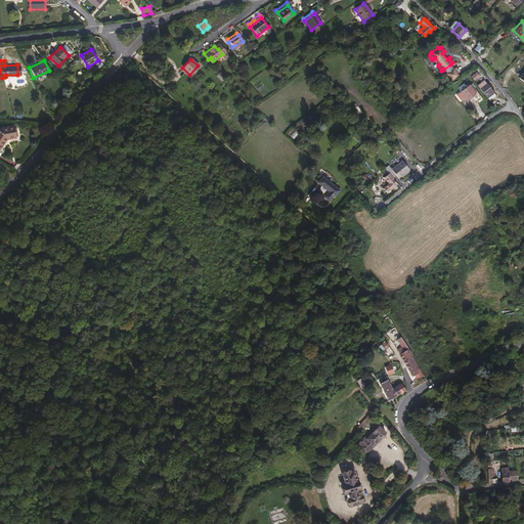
[(479,77),(475,71),(469,74),(474,81),(479,77)]
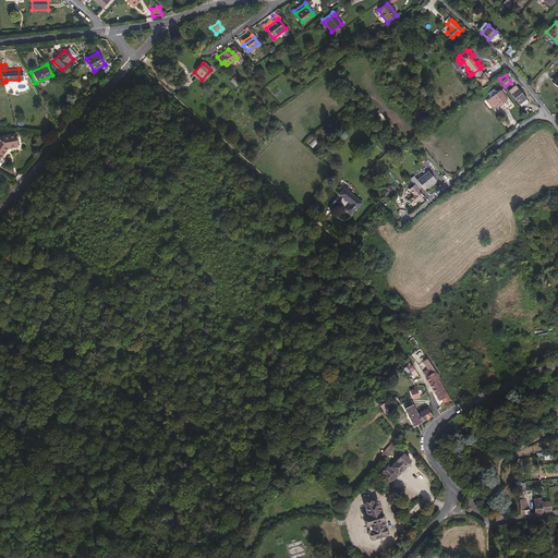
[(525,98),(516,85),(508,91),(519,104),(525,98)]
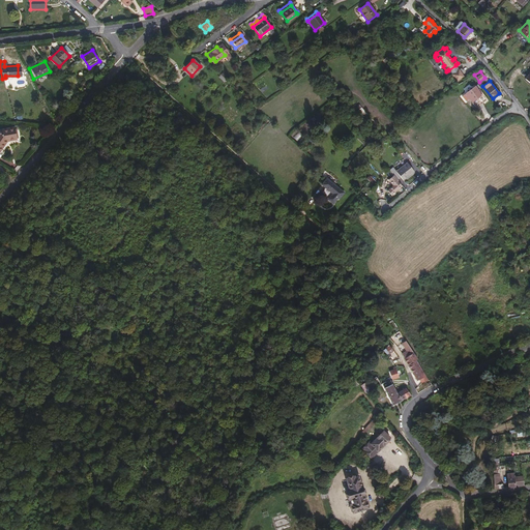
[(487,99),(478,89),(477,89),(475,86),(463,95),(467,100),(469,98),(476,108),(487,99)]
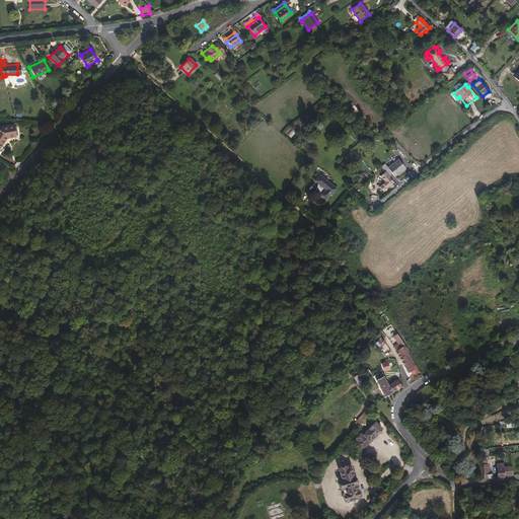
[(0,126),(0,146),(5,139),(15,137),(13,125),(0,126)]
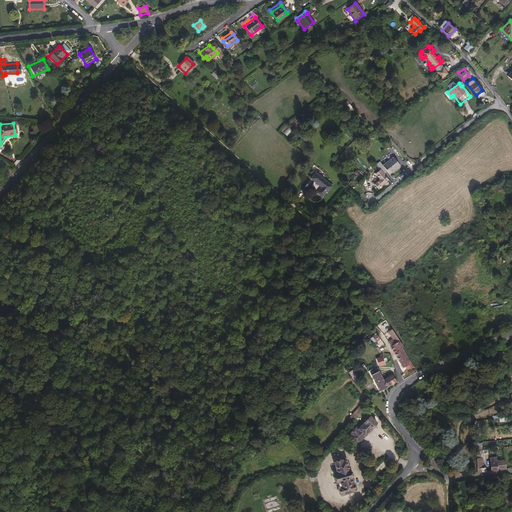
[(401,166),(394,157),(391,160),(398,168),(401,166)]
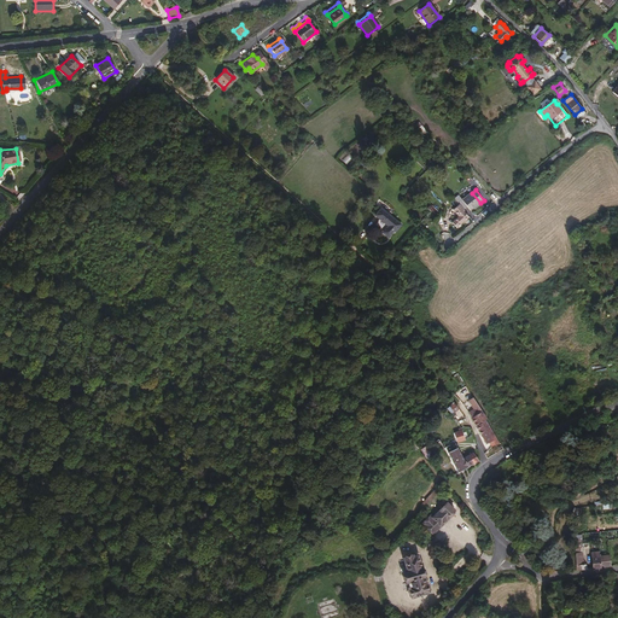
[(481,203),(472,193),(459,203),(465,210),(467,207),(470,210),(481,203)]
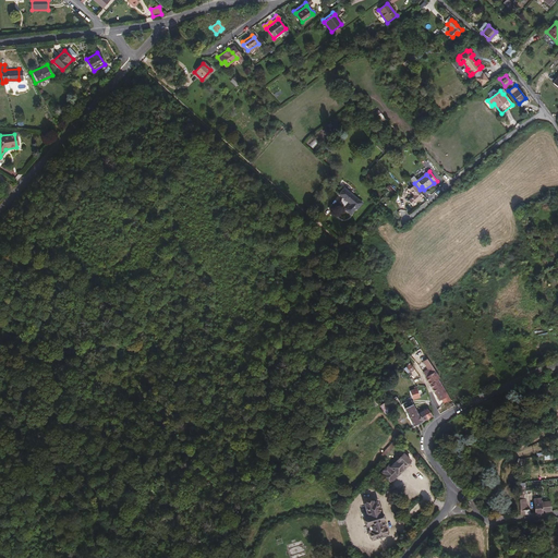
[(422,196),(417,191),(419,190),(414,184),(409,189),(414,194),(408,201),(412,205),(422,196)]
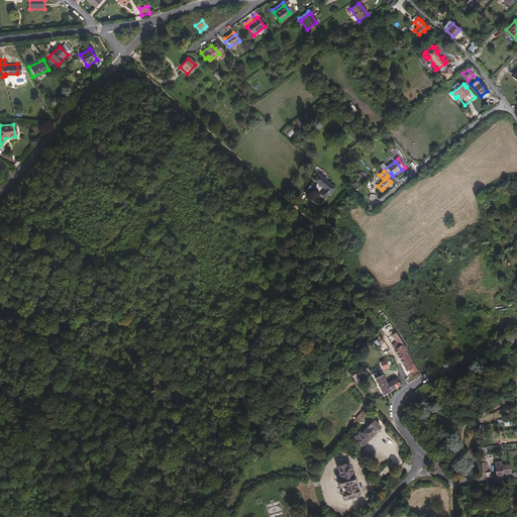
[(333,187),(323,180),(316,174),(311,181),(322,189),(317,195),(323,199),(327,193),(329,194),(333,187)]
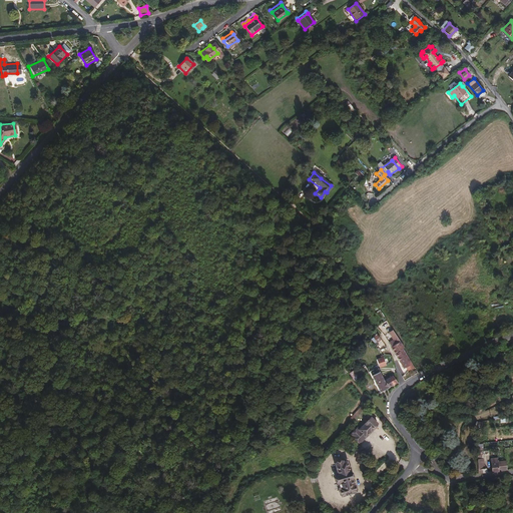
[(420,336),(430,329),(428,325),(417,331),(420,336)]
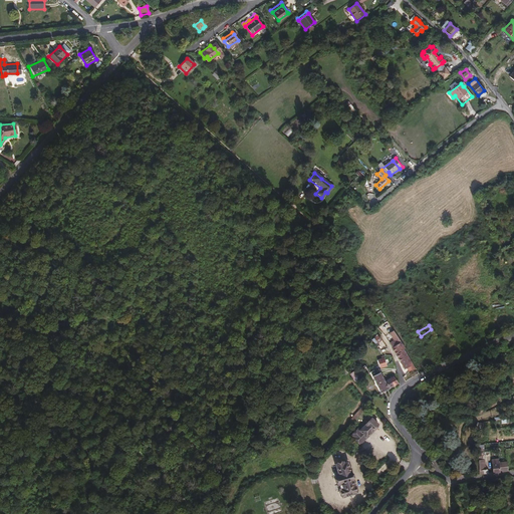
[(380,340),(377,336),(378,335),(376,332),(372,336),(373,337),(370,339),(375,347),(378,345),(378,343),(377,342),(380,340)]
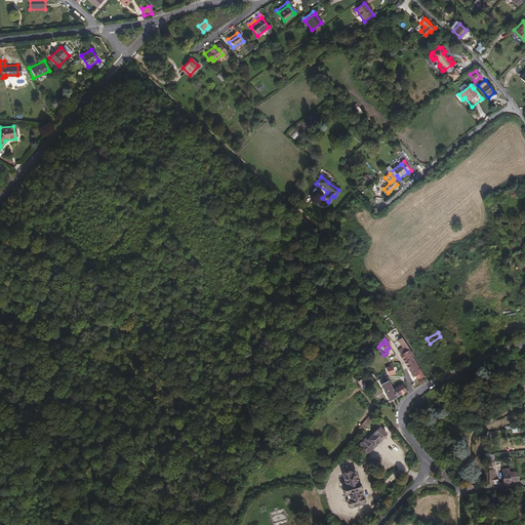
[(414,356),(410,350),(409,351),(407,352),(401,355),(405,362),(412,357),(414,356)]
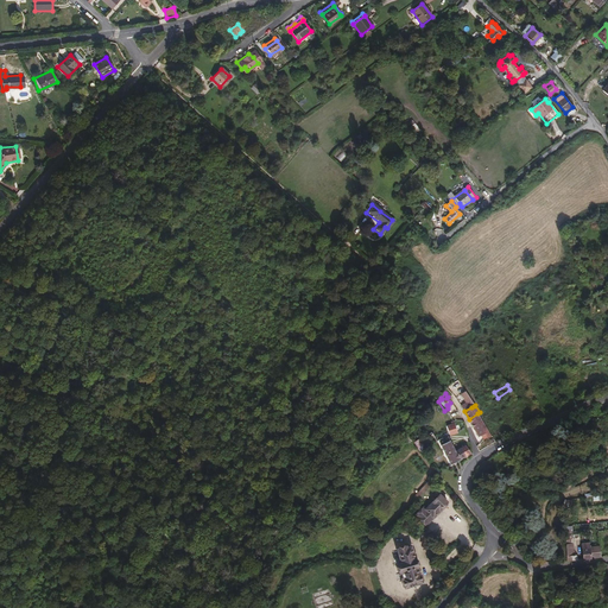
[(492,436),(477,413),(469,419),(473,425),(479,436),(483,435),(486,438),(492,436)]
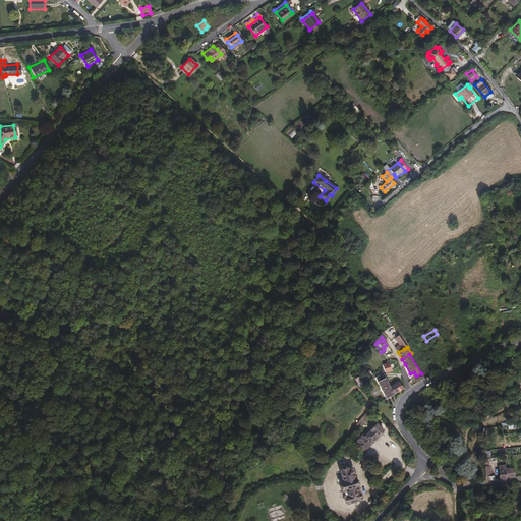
[(393,370),(390,363),(387,363),(383,365),(386,373),(393,370)]
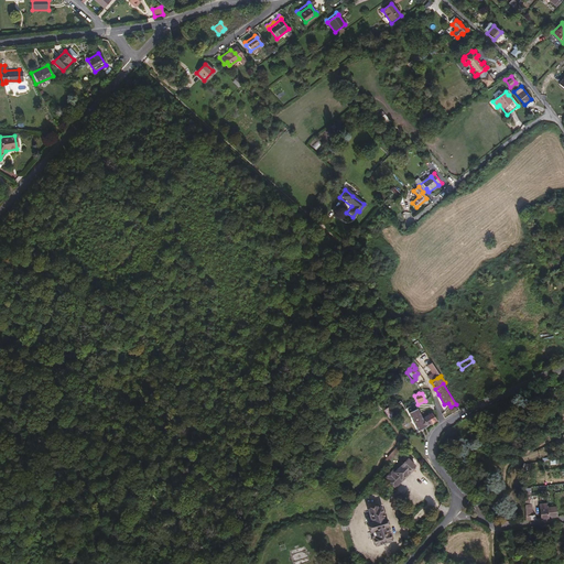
[(423,420),(415,404),(407,408),(419,431),(423,429),(420,422),(423,420)]
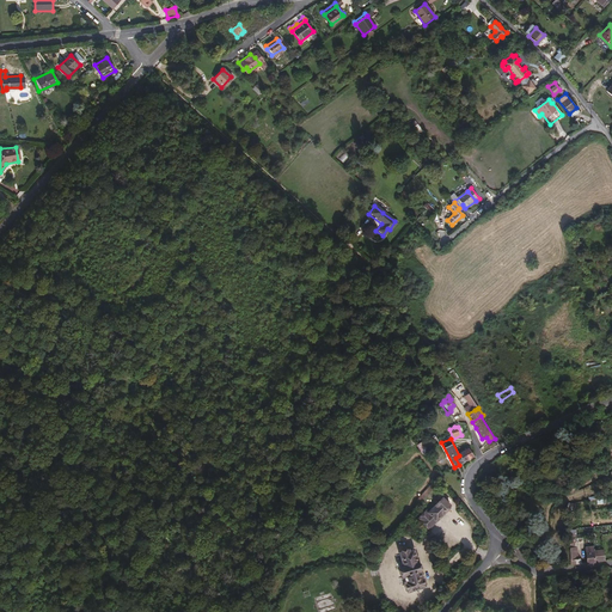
[(416,446),(421,452),(427,448),(422,442),(416,446)]
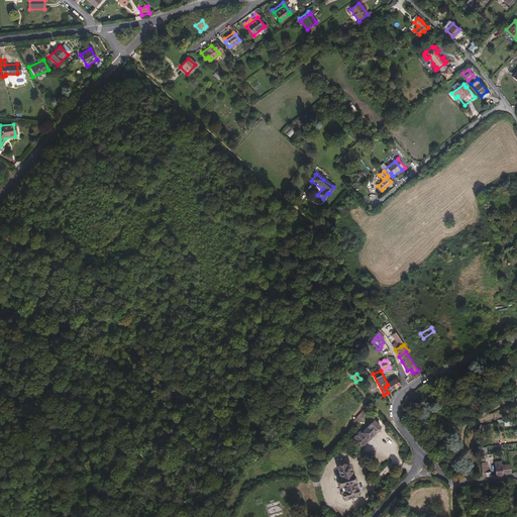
[(401,386),(396,379),(392,382),(396,388),(401,386)]
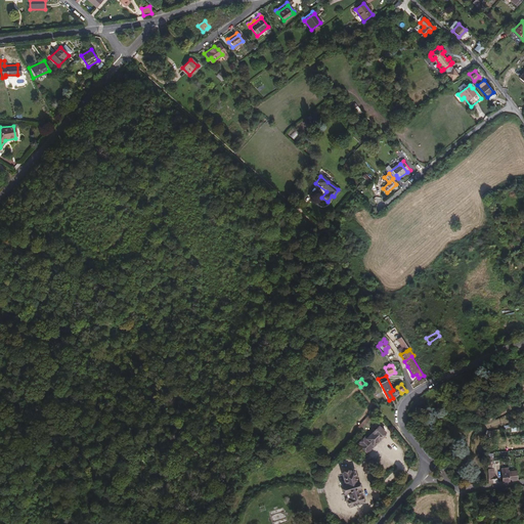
[(401,393),(397,387),(394,388),(393,390),(390,392),(393,398),(401,393)]
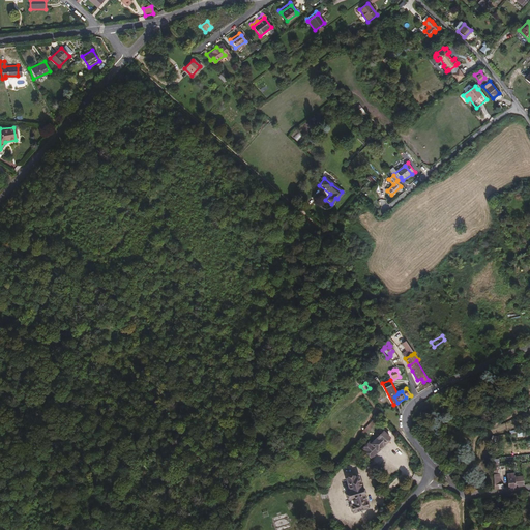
[(363,436),(380,418),(378,416),(361,433),(363,436)]
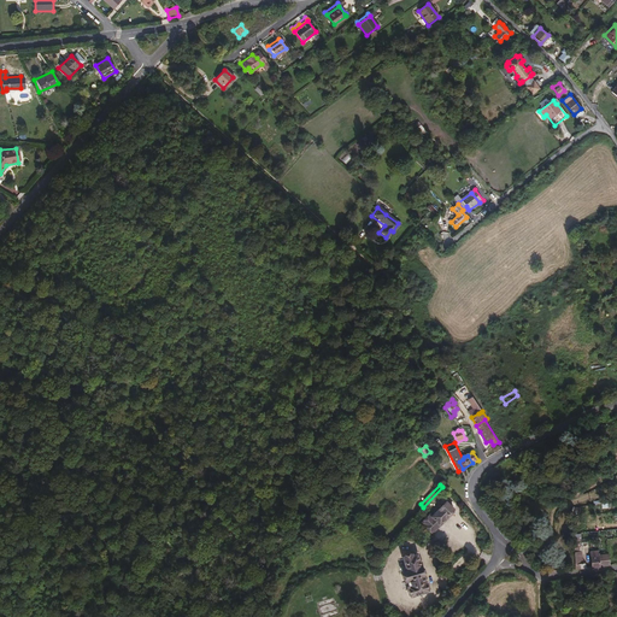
[(429,513),(421,522),(432,533),(447,516),(446,515),(453,507),(446,500),(432,516),(429,513)]
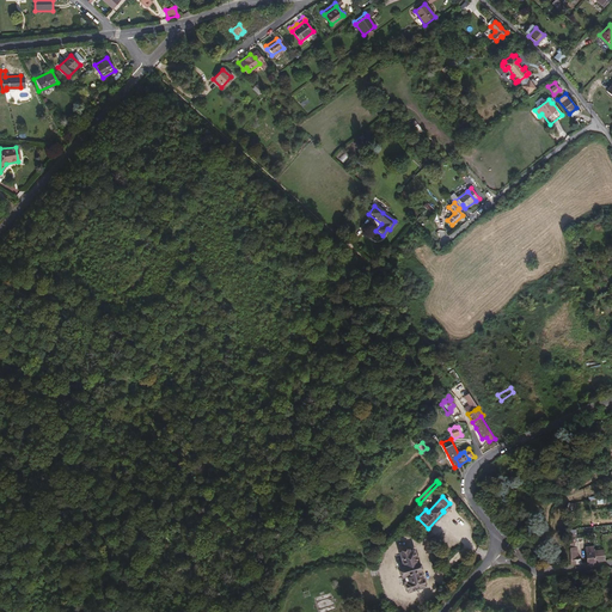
[(605,561),(604,550),(594,551),(593,546),(585,546),(586,554),(587,563),(595,562),(605,561)]
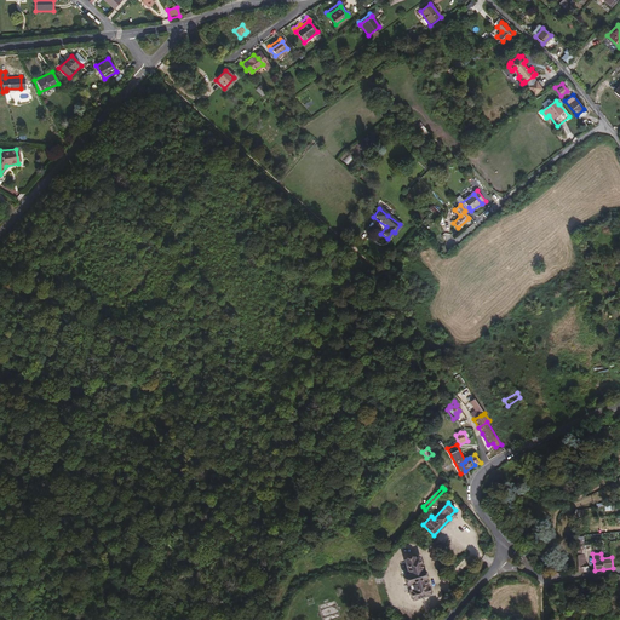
[(415,557),(407,560),(411,573),(407,574),(413,598),(431,593),(422,557),(415,560),(415,557)]
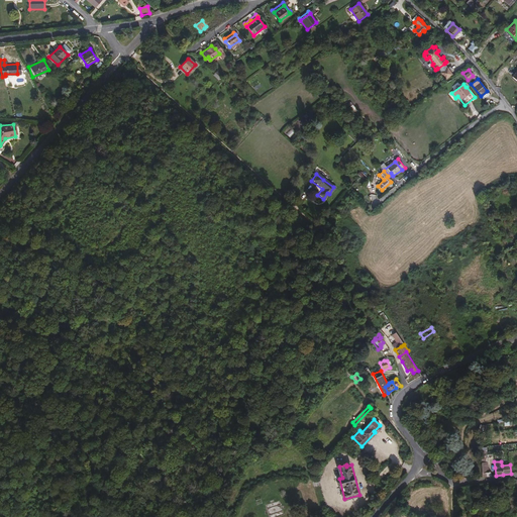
[(491,477),(491,472),(485,473),(485,469),(482,469),(483,478),(491,477)]
